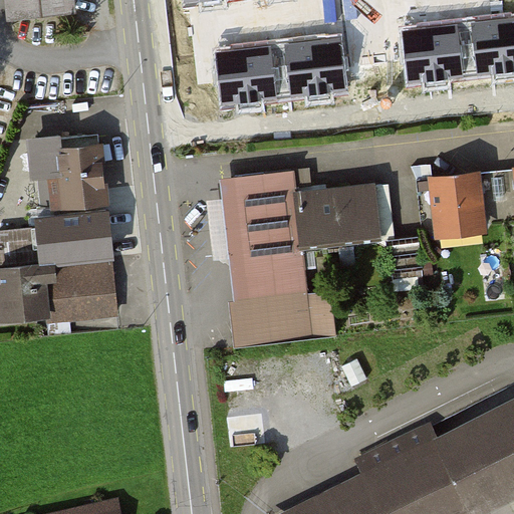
[(12,0),(14,16),(76,9),(74,0),(12,0)]
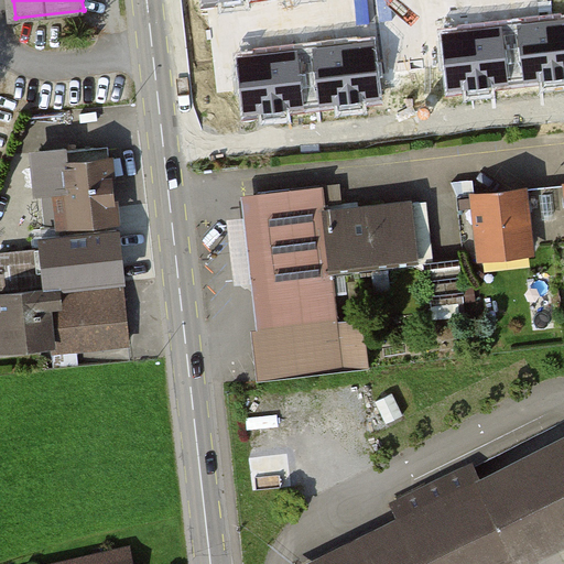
[(563,20),(520,25),(527,86),(563,80),(563,20)]
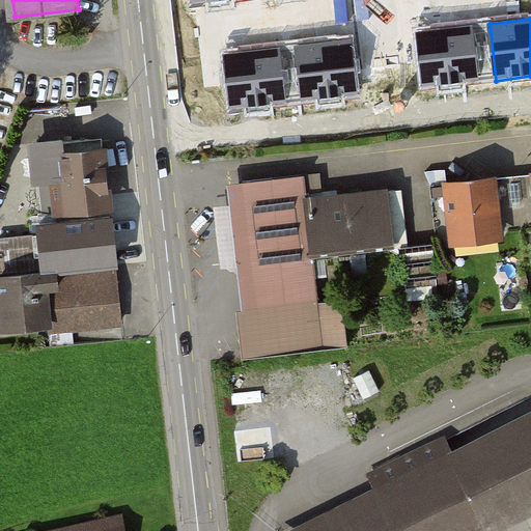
[(474,25),(416,32),(423,89),(481,82),(474,25)]
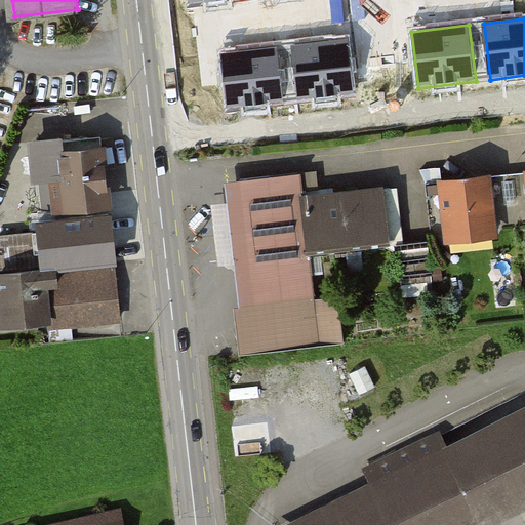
[(351,41),(292,48),(299,105),(357,97),(351,41)]
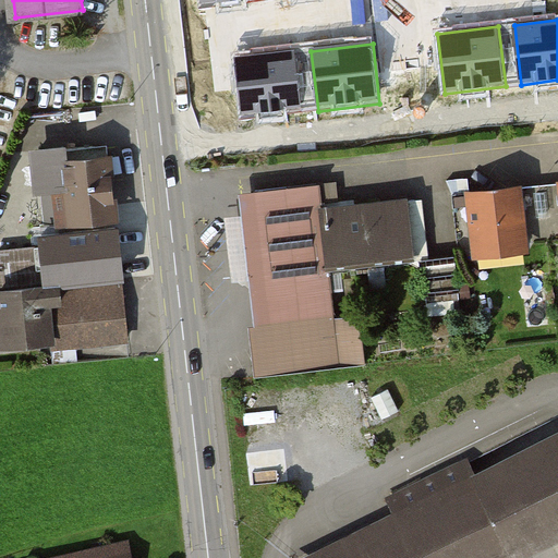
[(294,51),(233,59),(241,119),(302,111),(294,51)]
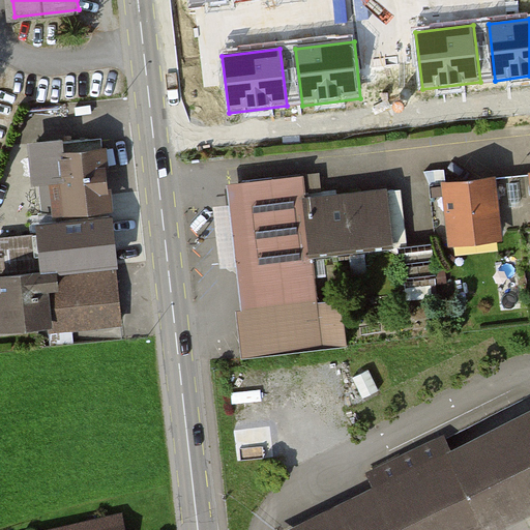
[(39,153),(43,213),(107,208),(101,148),(39,153)]
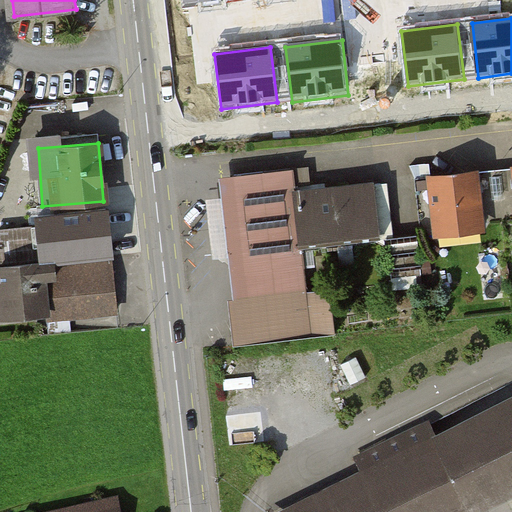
[(292,172),(213,181),(215,193),(221,256),(231,344),(309,336),(292,172)]
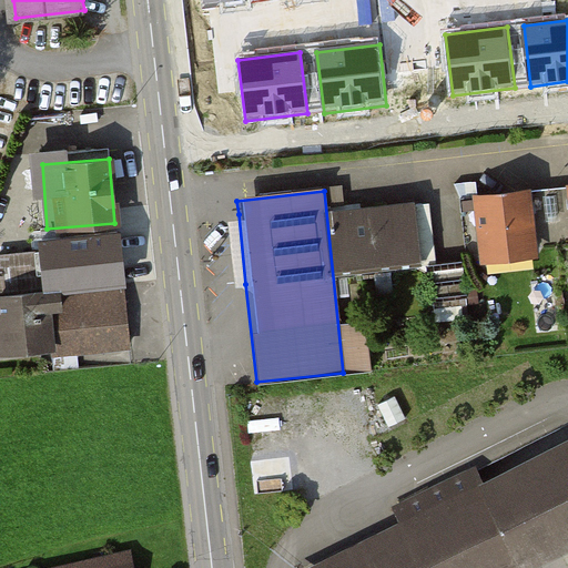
[(529,192),(469,199),(477,263),(536,256),(529,192)]
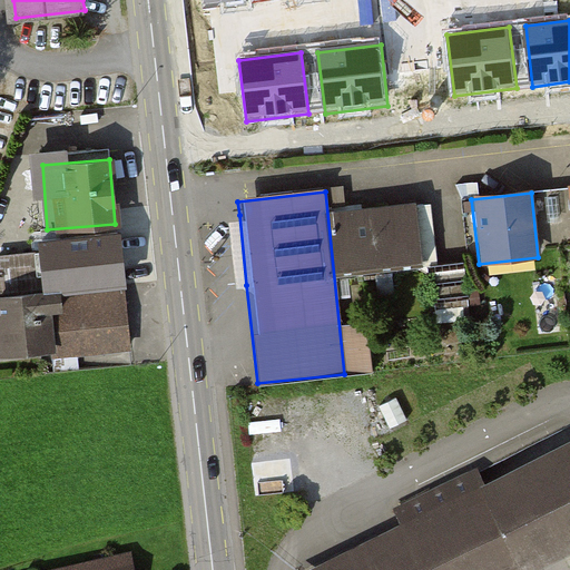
[(422,257),(416,199),(328,209),(334,267),(422,257)]
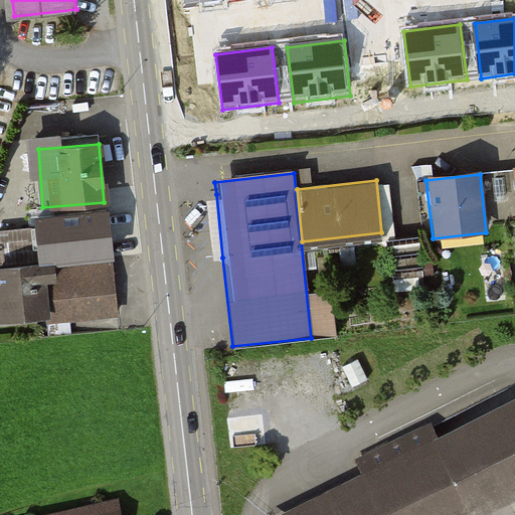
[(216,194),(204,196),(210,259),(222,258),(216,194)]
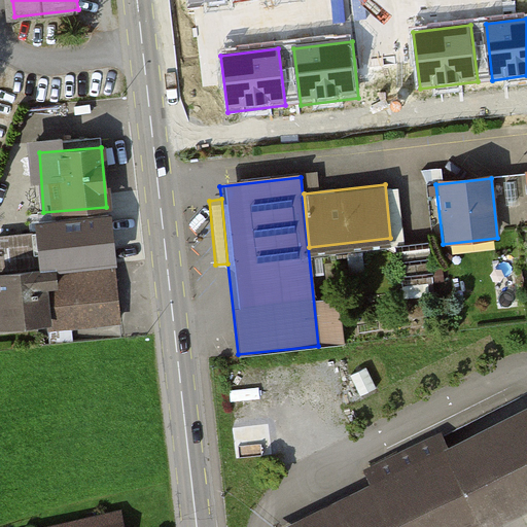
[(0,332),(112,325),(108,269),(43,274),(40,238),(0,240),(0,332)]
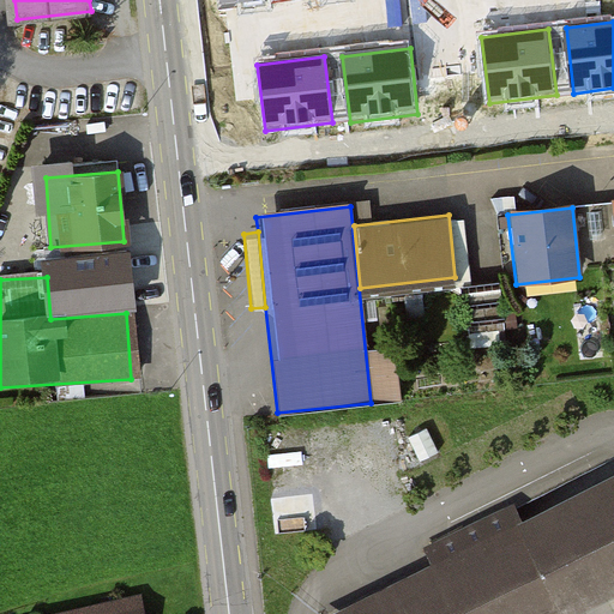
[(613,475),(336,613),(561,613),(613,588),(613,475)]
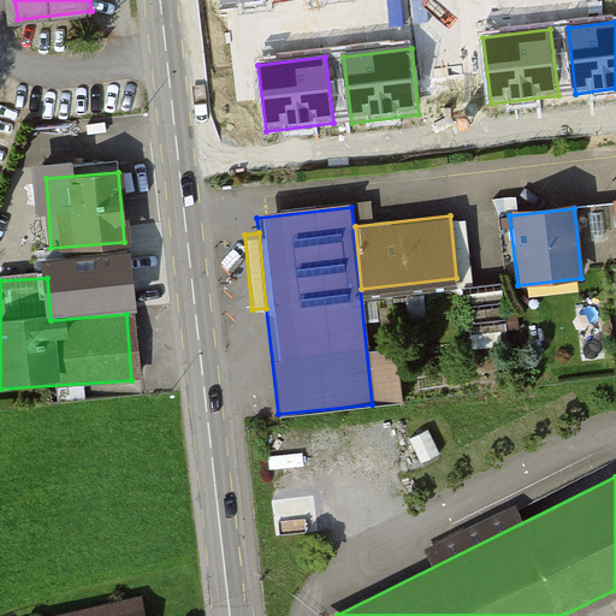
[(143,615),(142,605),(84,615),(143,615)]
